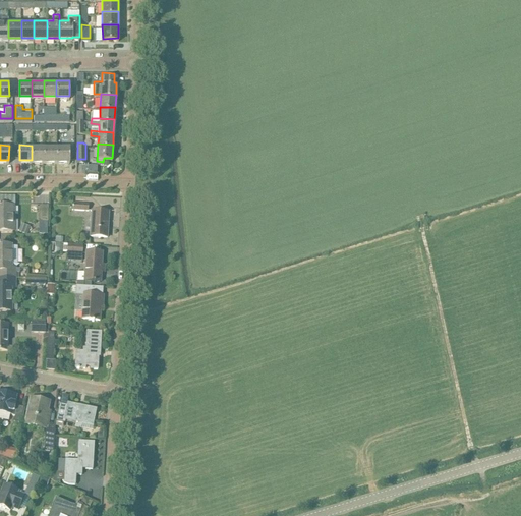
[(32,160),(45,160),(45,146),(32,146),(32,160)]
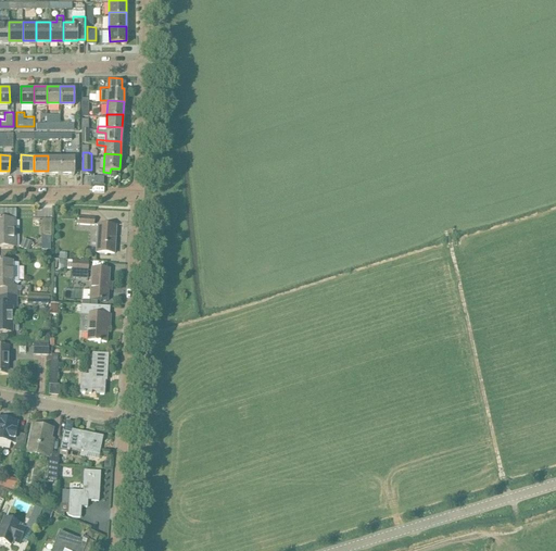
[(48,171),(61,171),(61,155),(48,155),(48,171)]
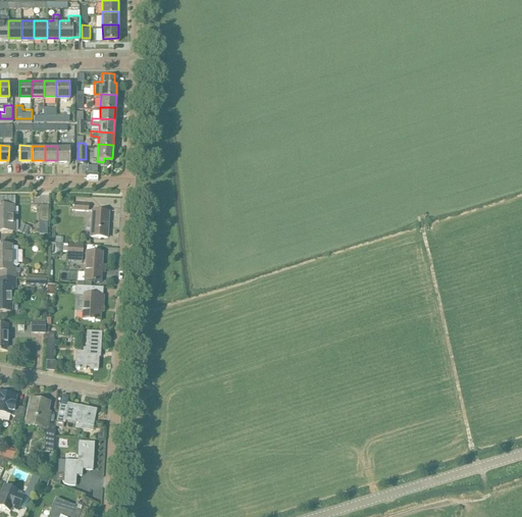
[(57,146),(57,160),(69,160),(69,146),(57,146)]
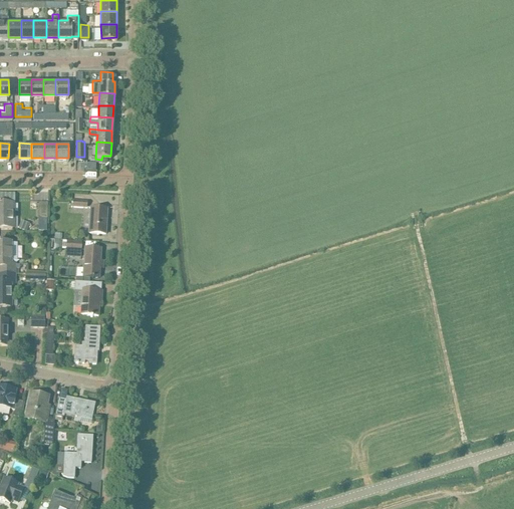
[(86,205),(87,197),(72,196),(71,204),(86,205)]
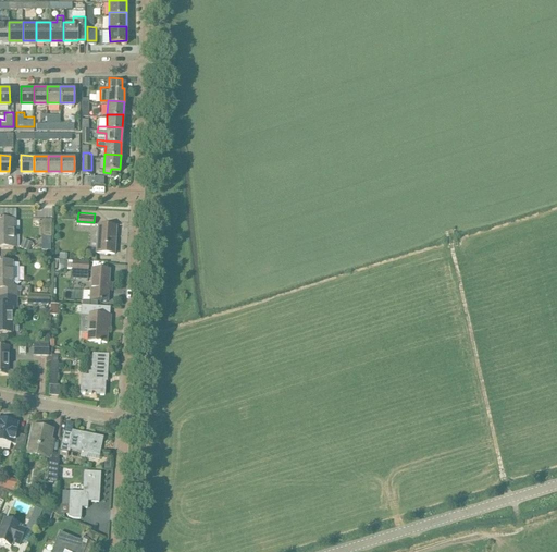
[(0,243),(14,244),(14,217),(0,216),(0,243)]
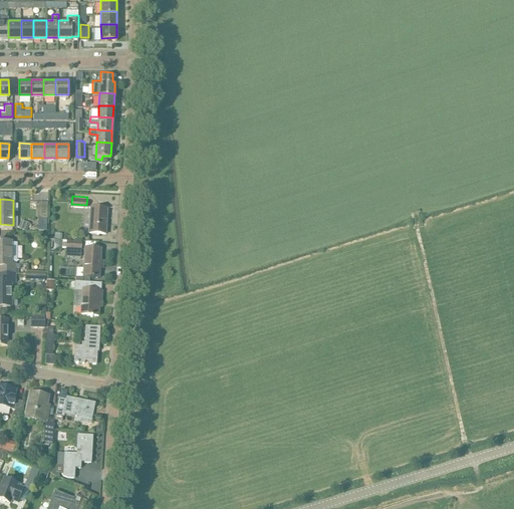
[(46,199),(38,199),(38,227),(46,227),(46,199)]
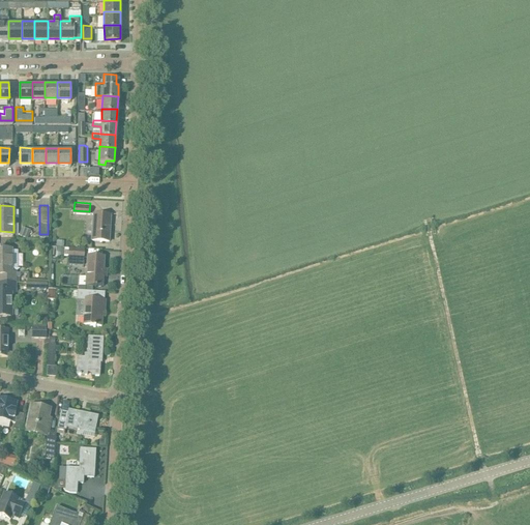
[(109,238),(111,212),(93,211),(91,237),(109,238)]
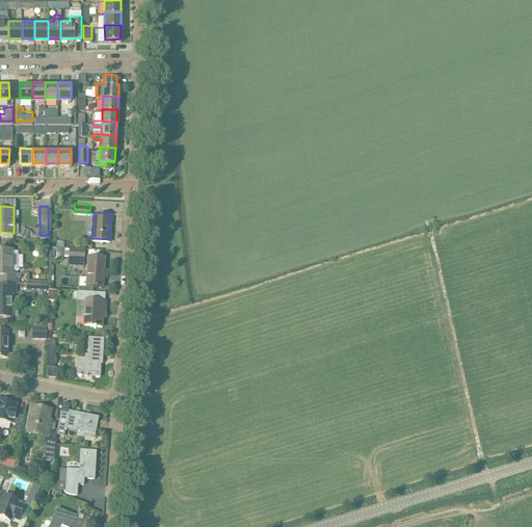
[(84,255),(84,246),(69,245),(68,254),(84,255)]
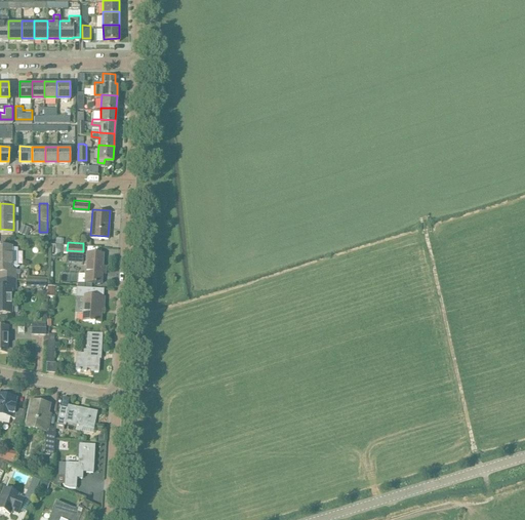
[(0,275),(15,275),(15,266),(12,266),(11,243),(0,243),(0,275)]
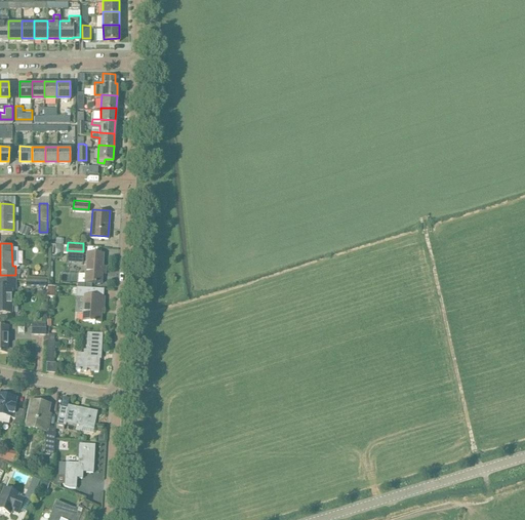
[(78,270),(77,285),(84,285),(85,279),(102,281),(104,251),(87,250),(85,271),(78,270)]
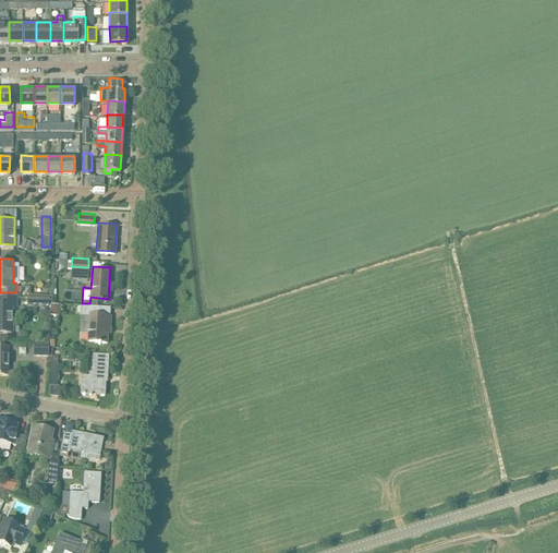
[(16,292),(0,292),(0,329),(13,329),(13,304),(16,304),(16,292)]
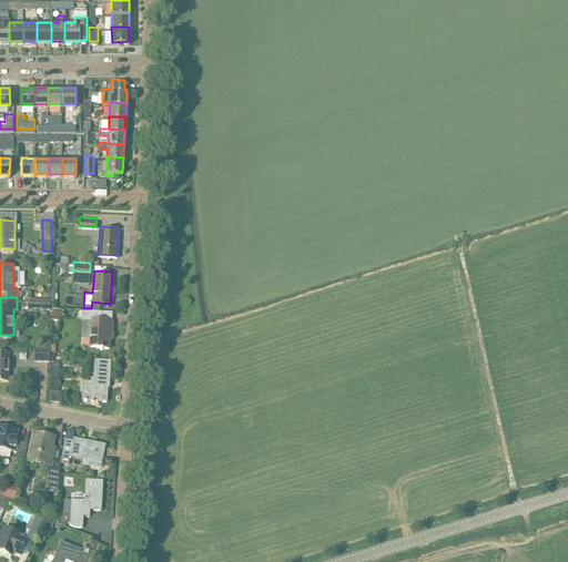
[(113,318),(100,317),(100,309),(91,308),(83,308),(82,308),(81,316),(91,317),(89,344),(109,345),(110,329),(112,329),(113,318)]
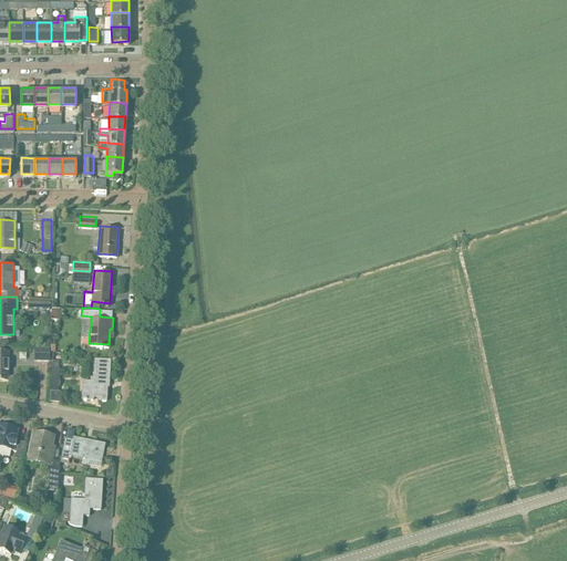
[(49,357),(49,344),(34,343),(33,357),(49,357)]
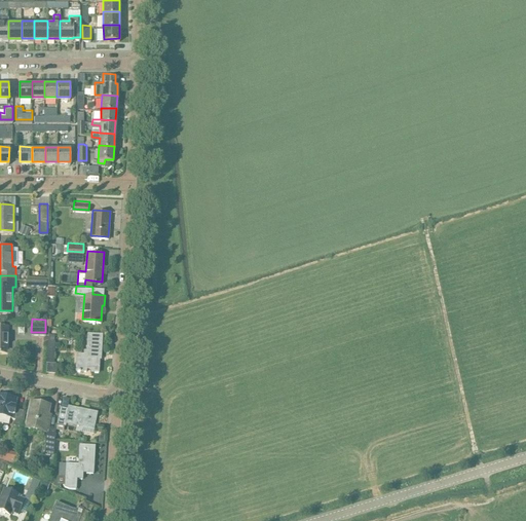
[(76,368),(86,369),(86,366),(90,366),(90,369),(99,370),(100,351),(101,351),(103,332),(88,331),(87,347),(84,347),(84,351),(77,350),(76,368)]
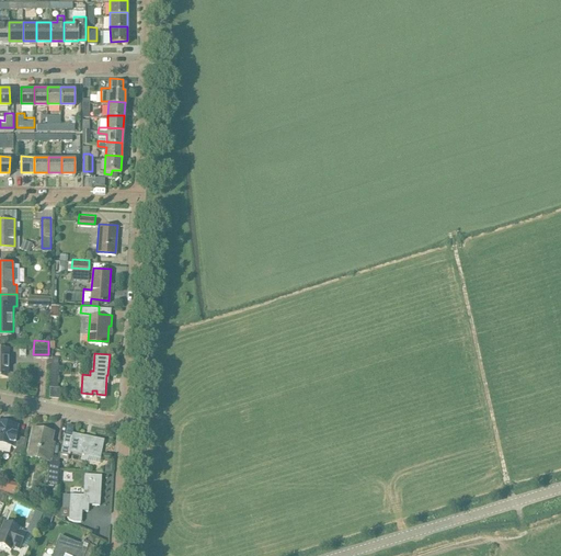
[(58,361),(50,360),(48,385),(57,385),(58,361)]
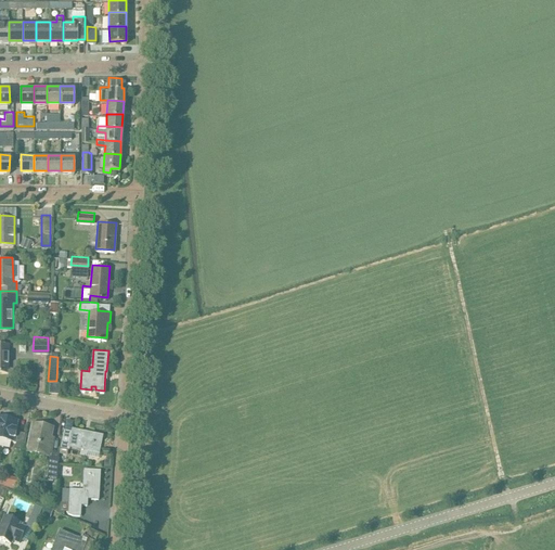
[(0,435),(13,438),(14,433),(17,434),(14,445),(21,446),(24,430),(15,427),(18,418),(0,413),(0,435)]
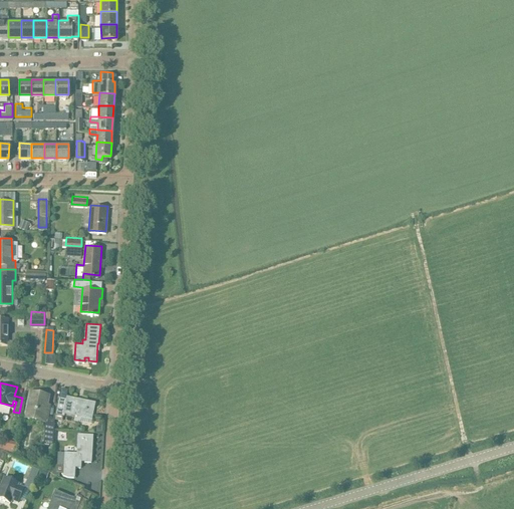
[(45,419),(44,423),(43,441),(52,442),(54,424),(54,416),(47,414),(48,406),(46,405),(48,393),(30,389),(25,415),(45,419)]
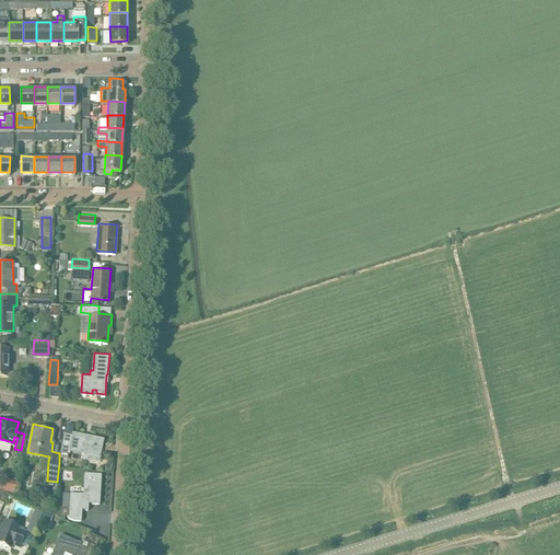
[(72,429),(71,432),(63,430),(60,449),(68,450),(68,448),(81,450),(80,455),(86,457),(88,451),(100,453),(103,437),(84,432),(84,431),(72,429)]
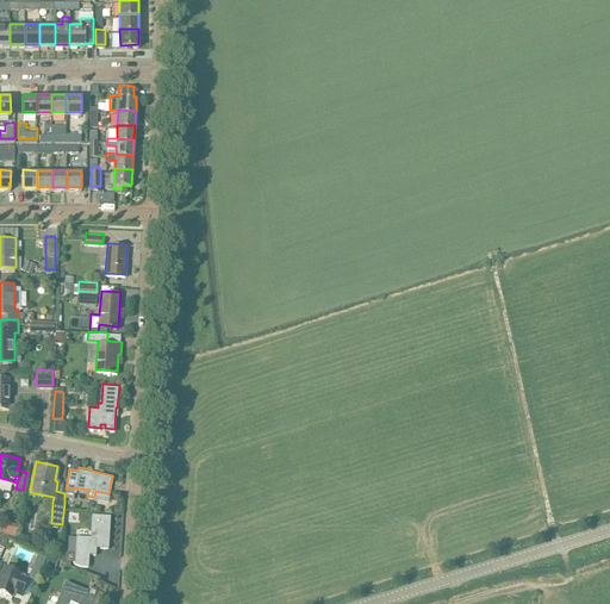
[(76,534),(75,548),(62,547),(61,559),(66,560),(66,558),(74,558),(74,560),(80,562),(88,562),(88,550),(95,552),(95,545),(109,546),(111,514),(92,512),(91,535),(76,534)]
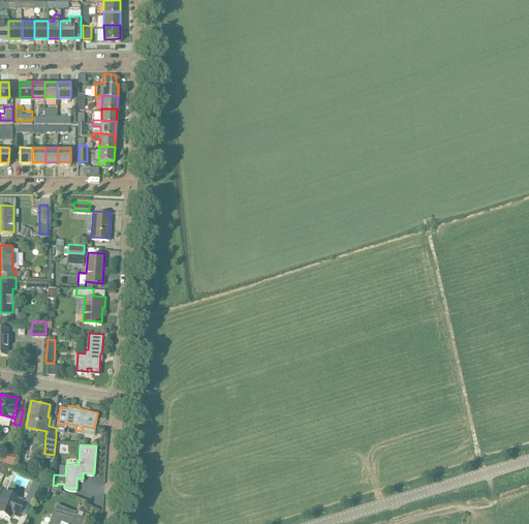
[(3,461),(6,462),(13,465),(16,452),(7,450),(7,452),(5,452),(4,454),(0,453),(0,459),(3,460),(3,461)]
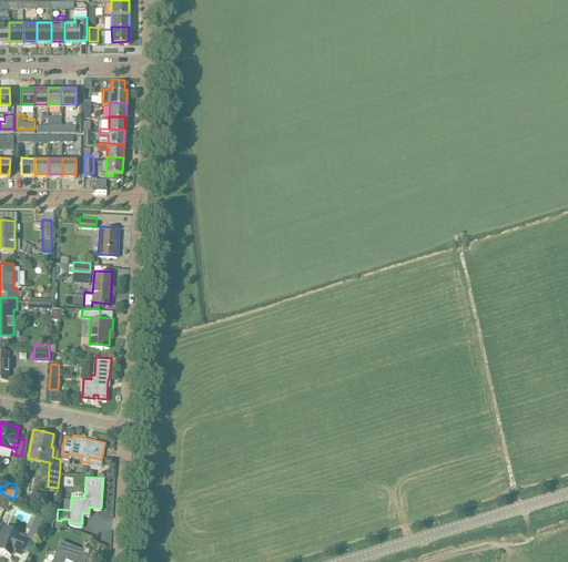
[(46,514),(42,521),(51,524),(53,518),(46,514)]
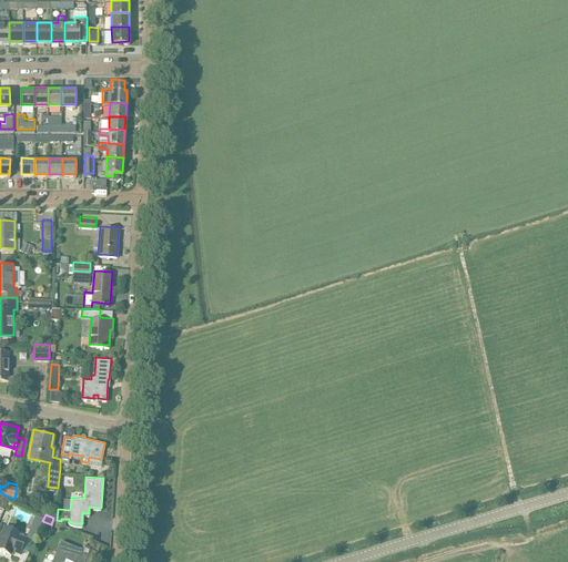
[(26,535),(19,532),(20,530),(4,524),(0,533),(0,548),(4,550),(7,545),(12,549),(19,551),(26,535)]
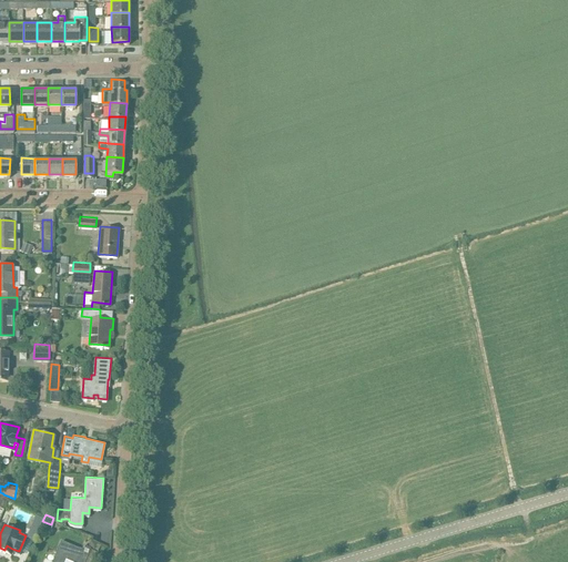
[(30,524),(26,535),(34,539),(39,528),(30,524)]
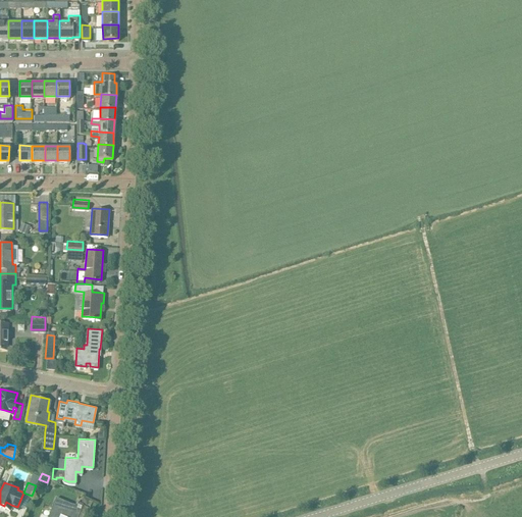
[(67,516),(75,516),(83,502),(75,500),(74,503),(55,496),(46,516),(65,516),(66,516),(67,516)]
